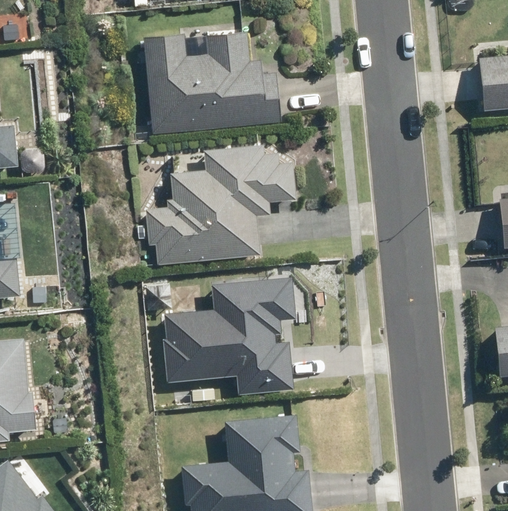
[(184,33),(143,38),(154,135),(278,121),(273,72),(262,73),(260,60),(249,62),(246,32),(206,36),(208,53),(186,56),(184,33)]
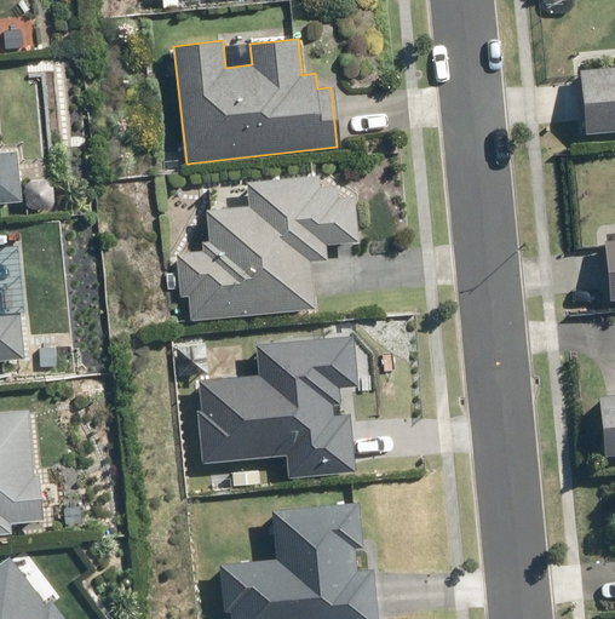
[(614,67),(579,70),(585,133),(614,130),(614,67)]
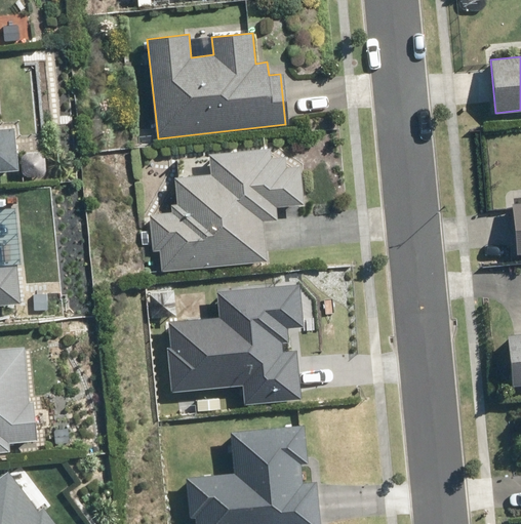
[(0,171),(17,170),(14,128),(0,129),(0,171)]
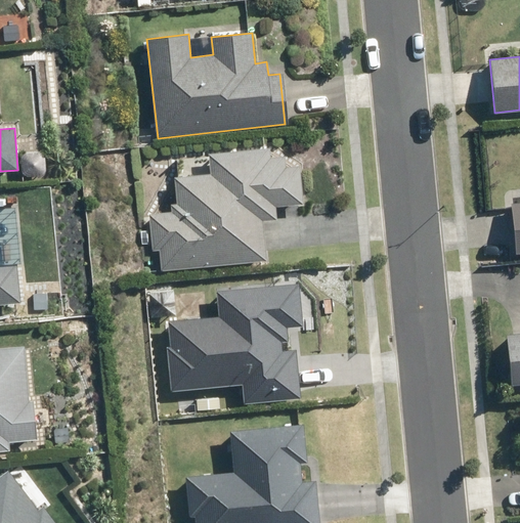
[(161,251),(163,271),(266,262),(263,222),(276,220),(275,207),(302,205),(298,166),(285,167),(284,157),(270,159),(269,147),(209,154),(211,175),(174,178),(177,205),(171,206),(171,212),(150,214),(154,251),(161,251)]
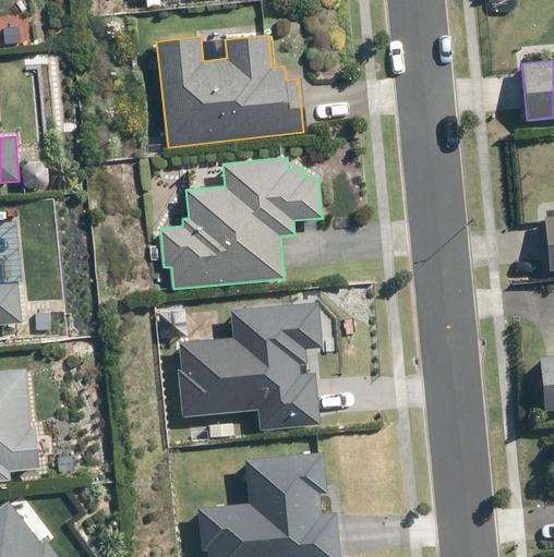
[(0,325),(22,323),(17,282),(0,283),(0,325)]
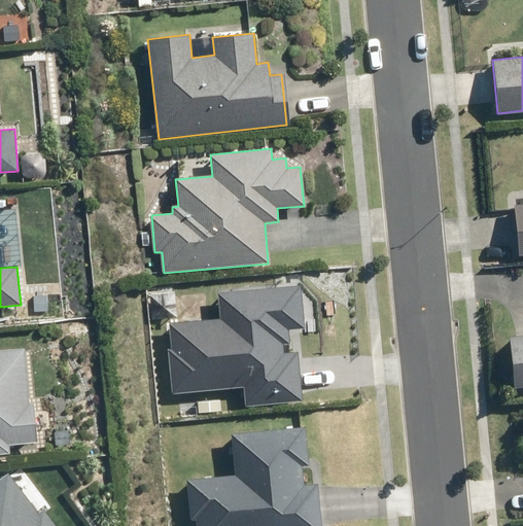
[(219,319),(171,323),(173,348),(170,348),(174,393),(244,386),(246,407),(303,400),(298,352),(284,353),(283,344),(290,344),(289,329),(304,328),(300,285),(217,293),(219,319)]
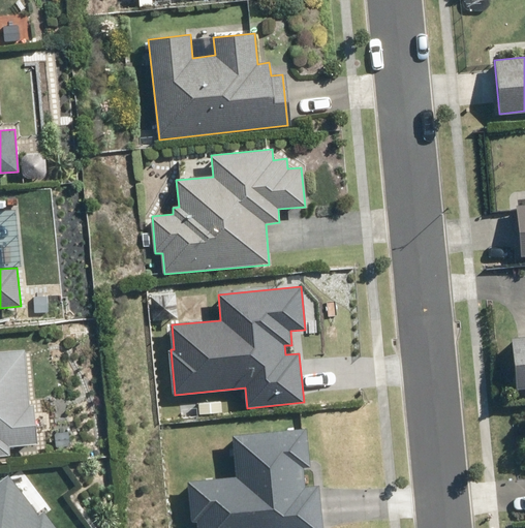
[(524,337),(512,339),(517,390),(524,389),(524,337)]
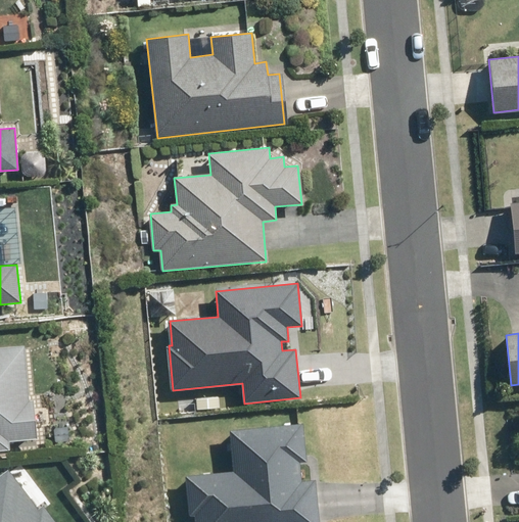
[(0,452),(11,451),(10,442),(35,440),(32,400),(29,400),(26,346),(0,348),(0,452)]
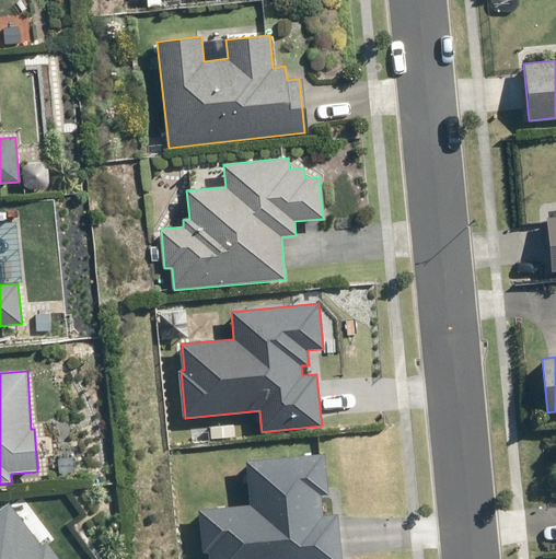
[(247,505),(199,510),(203,552),(209,552),(209,558),(339,558),(336,514),(322,515),(320,495),(327,495),(324,454),(244,461),(247,505)]
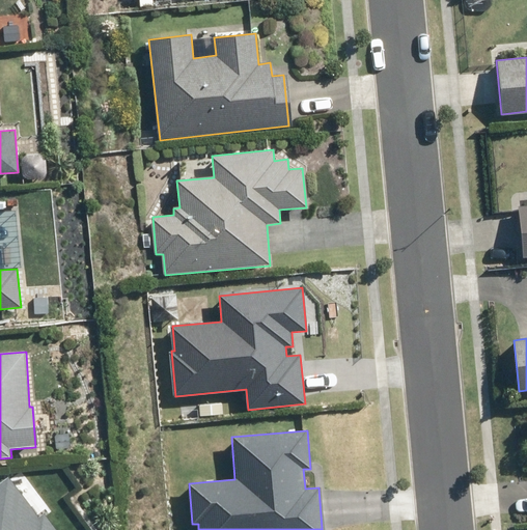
[(55,529),(43,513),(37,518),(6,477),(0,481),(0,529),(55,529)]
